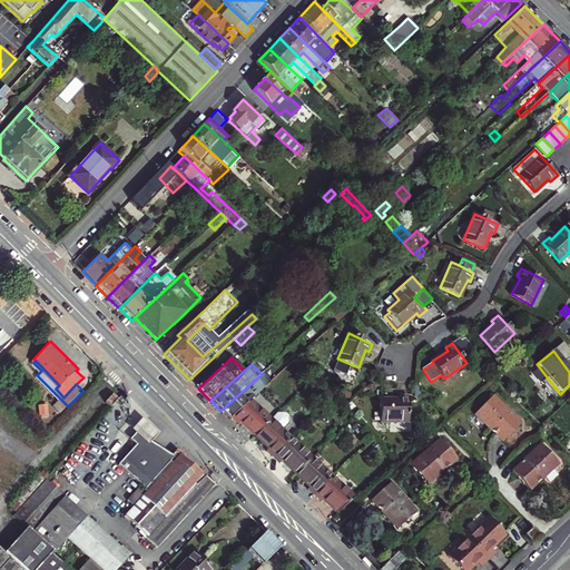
[(266,370),(262,374),(220,411),(229,420),(231,418),(249,401),(274,379),(266,370)]
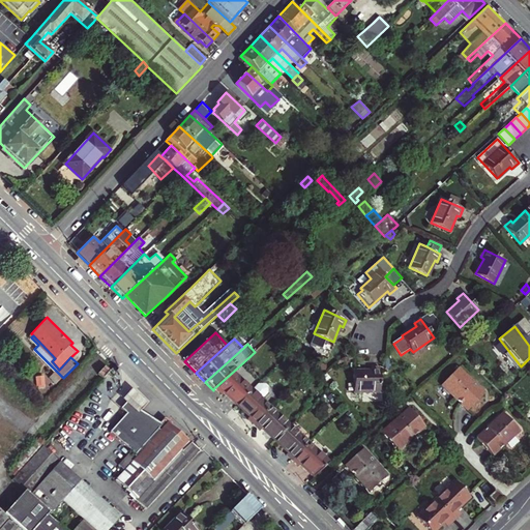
[(484,393),(459,367),(442,385),(468,410),(484,393)]
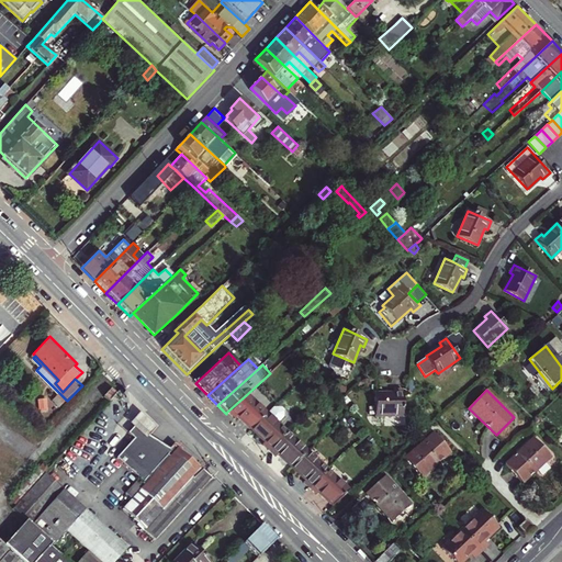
[(394,394),(375,394),(375,415),(403,415),(403,391),(394,391),(394,394)]
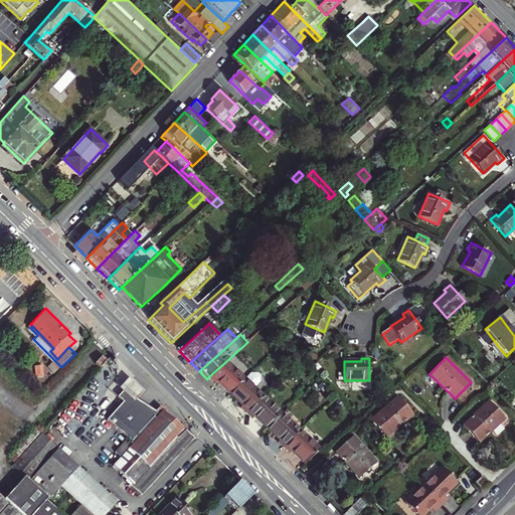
[(216,380),(229,393),(243,379),(225,362),(208,377),(214,382),(216,380)]
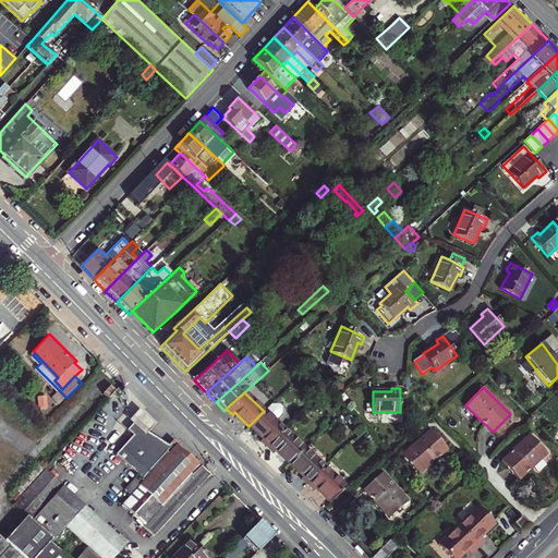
[(142,410),(132,421),(150,433),(157,424),(142,410)]
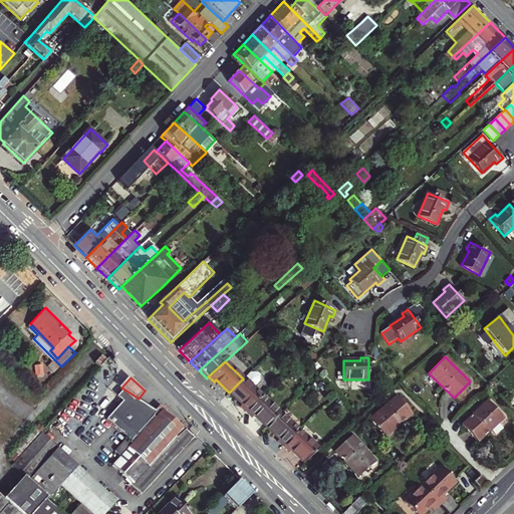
[(246,413),(262,396),(243,378),(229,393),(241,404),(240,406),(246,413)]
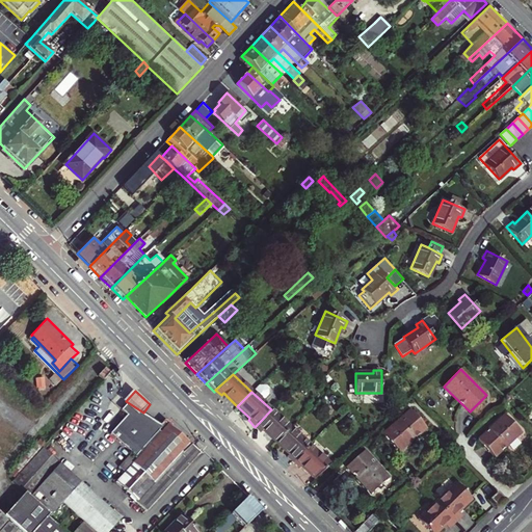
[(151,510),(204,452),(173,425),(170,423),(166,428),(143,413),(126,401),(121,406),(127,411),(110,429),(134,451),(132,454),(135,456),(118,476),(122,479),(118,482),(151,510)]
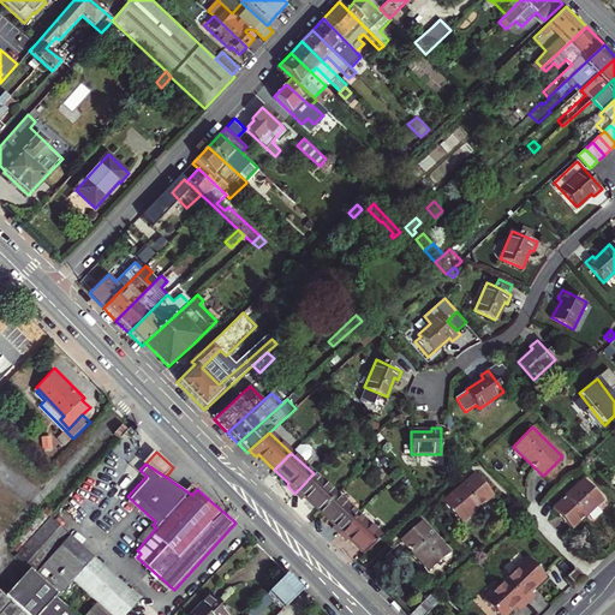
[(304,497),(321,513),(336,496),(314,473),(294,494),(302,500),(304,497)]
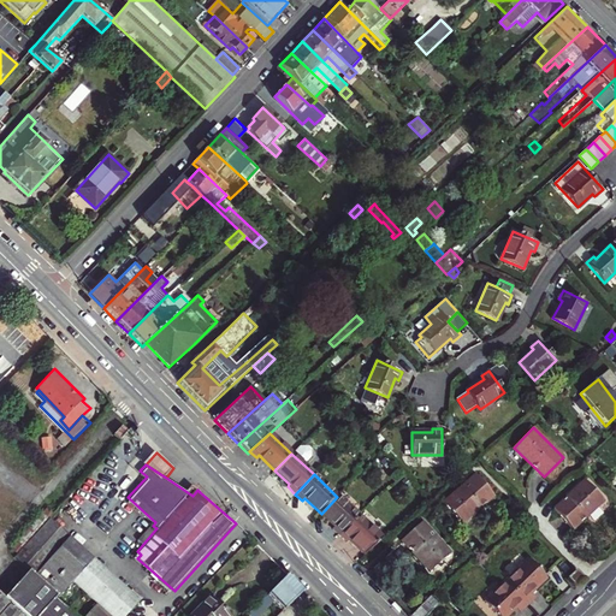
[(495,495),(475,474),(444,503),(463,523),(495,495)]
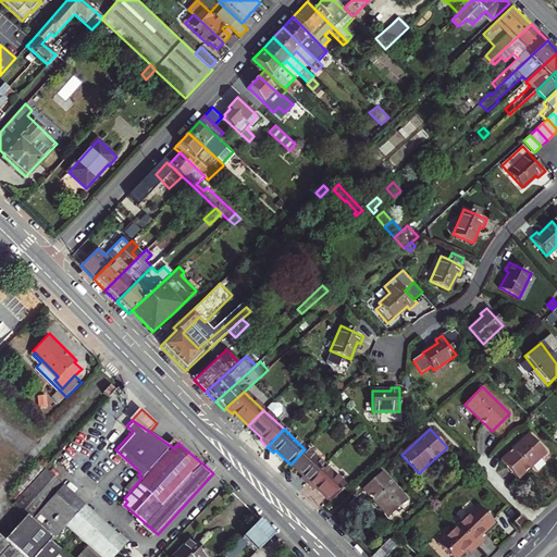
[(546,452),(529,433),(500,460),(518,479),(546,452)]
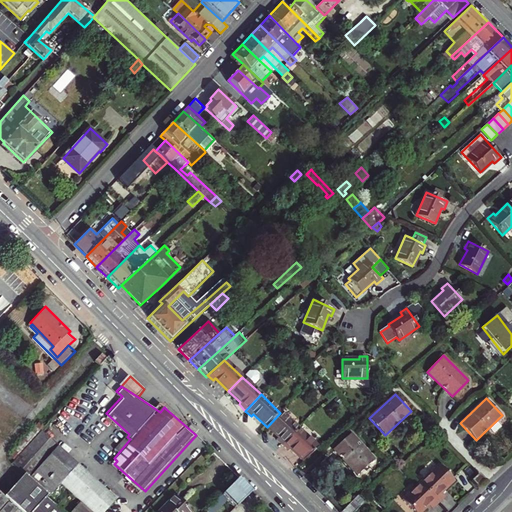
[(283,447),(299,430),(280,413),(267,427),(279,439),(277,441),(283,447)]
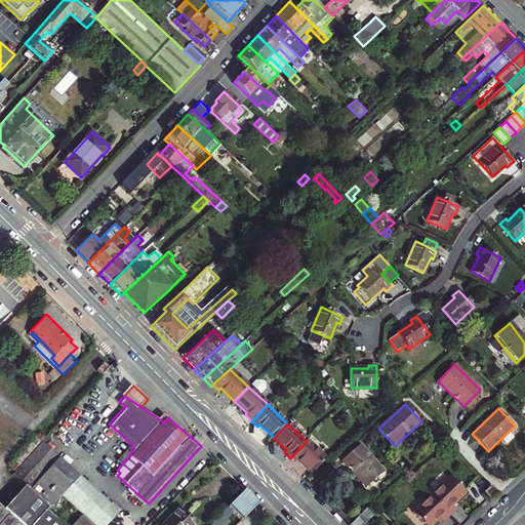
[(311,474),(326,460),(307,441),(290,458),(296,463),(298,461),(311,474)]
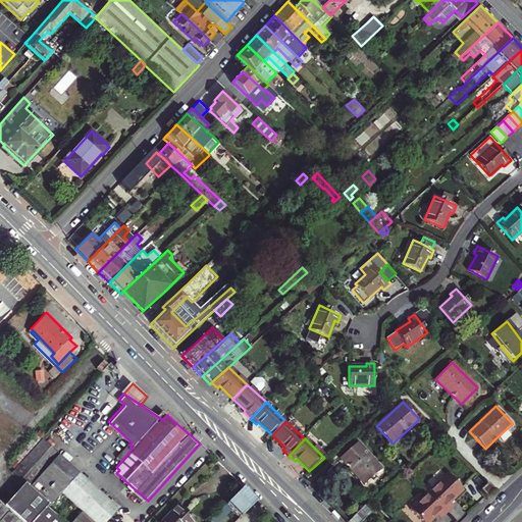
[(62,521),(108,521),(120,509),(45,439),(14,473),(27,484),(51,506),(48,509),(62,521)]
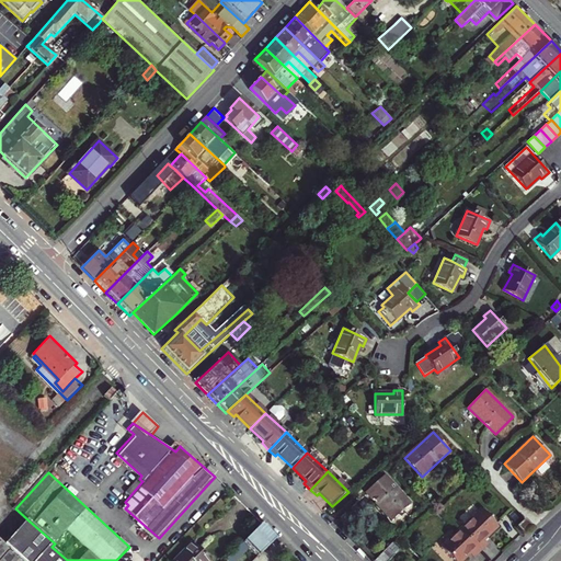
[(411,503),(385,474),(365,492),(391,521),(411,503)]
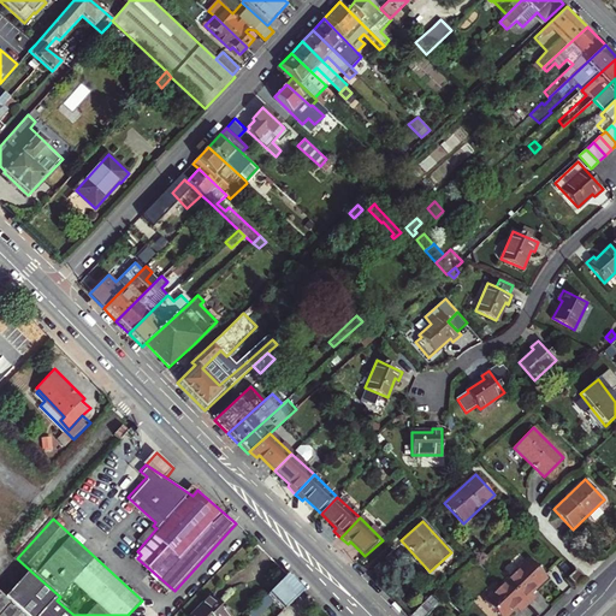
[(504,581),(528,605),(535,598),(532,594),(546,580),(527,560),(504,581)]
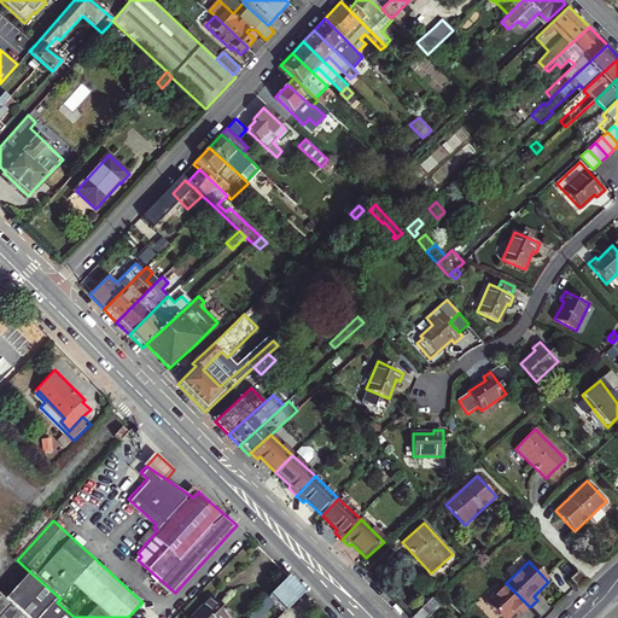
[(60,599),(31,573),(7,601),(0,594),(0,617),(42,617),(57,602),(60,599)]
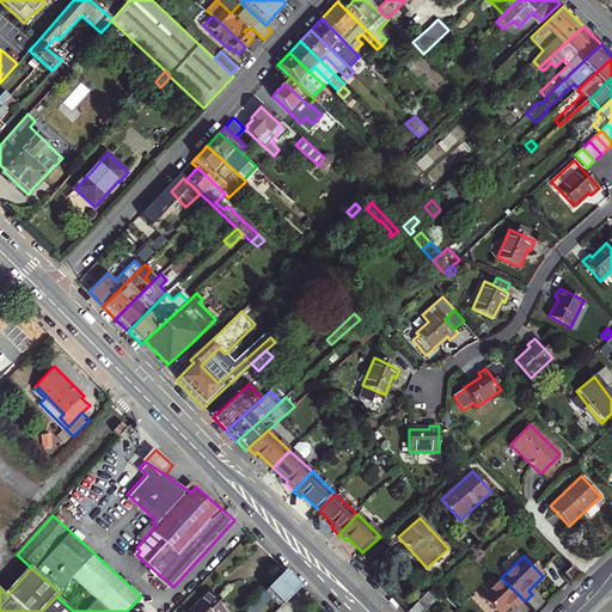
[(571,568),(563,576),(569,583),(571,585),(580,576),(571,568)]
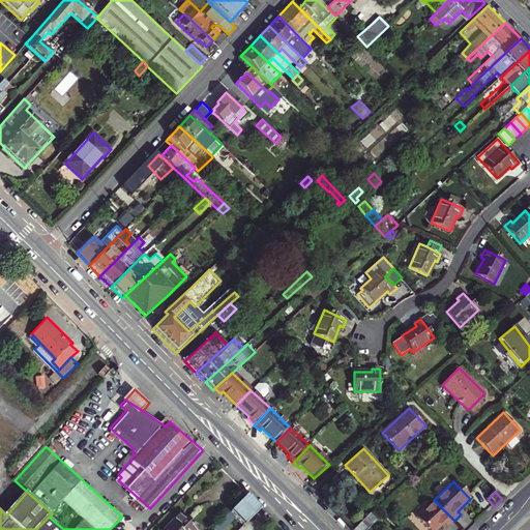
[(242,529),(264,509),(249,495),(214,529),(242,529)]
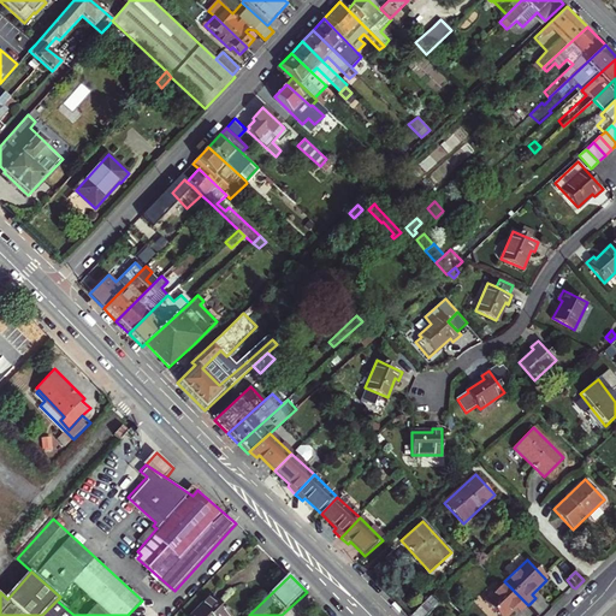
[(528,605),(504,581),(484,602),(497,615),(508,615),(516,609),(520,612),(528,605)]
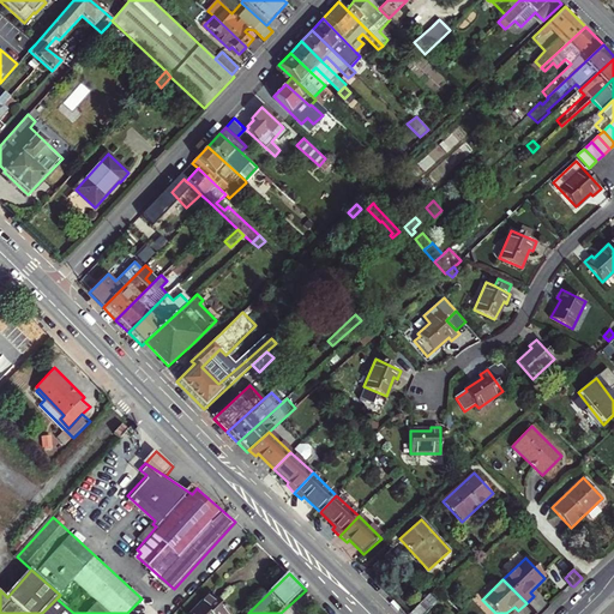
[(425,613),(437,603),(429,595),(409,613),(425,613)]
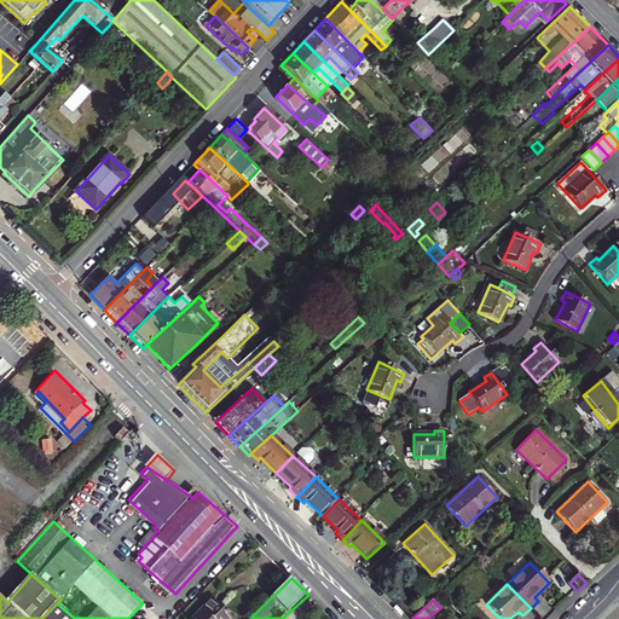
[(232,618),(215,602),(198,618),(232,618)]
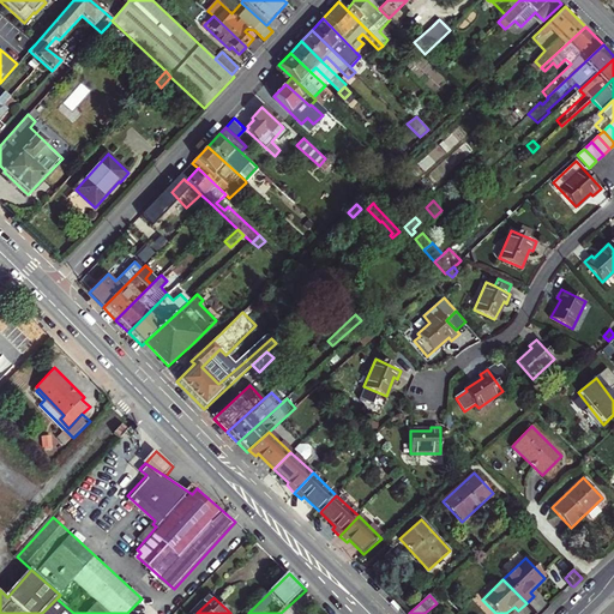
[(73,613),(56,599),(42,613),(73,613)]
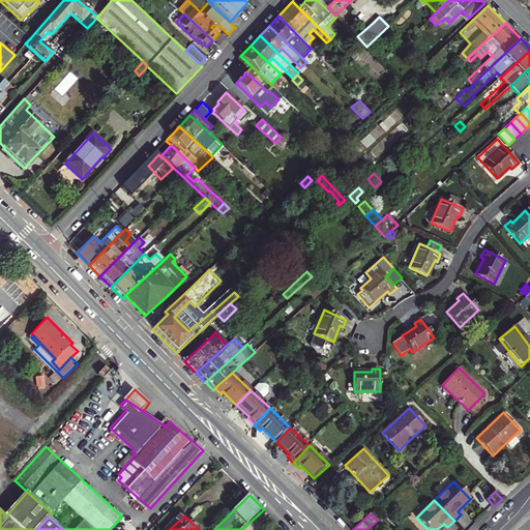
[(122,529),(128,524),(123,520),(113,529),(122,529)]
